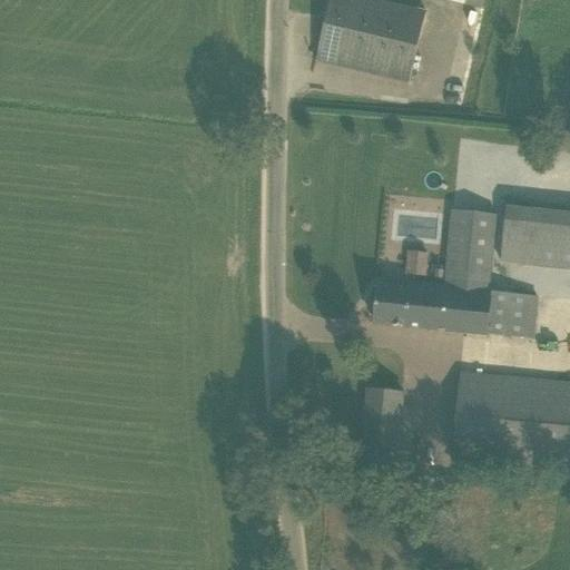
[(410,84),(426,13),(371,0),(331,0),(316,61),(410,84)]
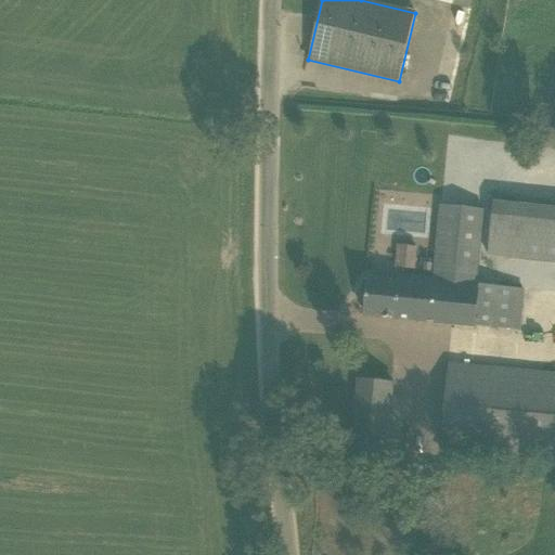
[(431,0),(468,9),(469,0),(431,0)]
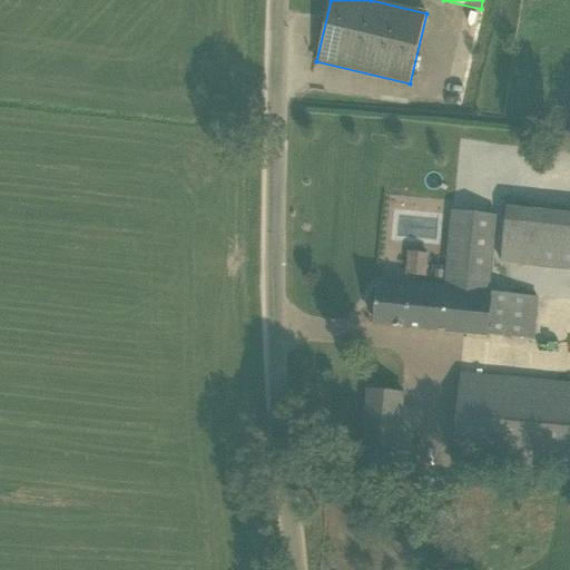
[(569,213),(507,206),(501,263),(569,271),(569,213)]
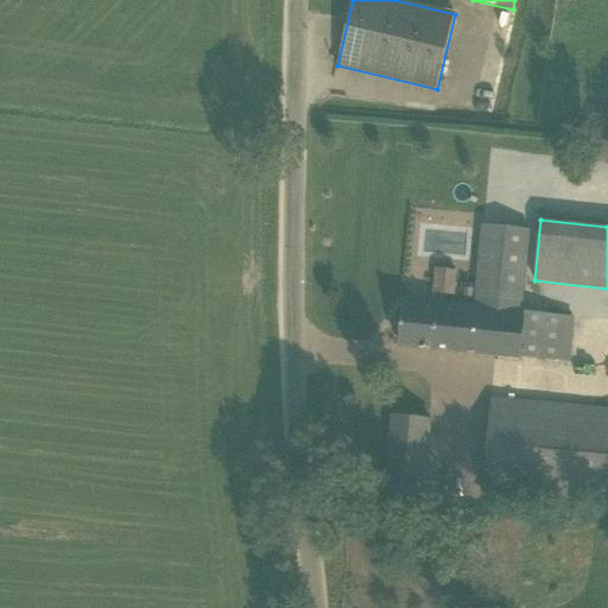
[(438,304),(438,310),(435,349),(569,362),(574,317),(521,312),(530,232),(483,227),(476,308),(438,304)]
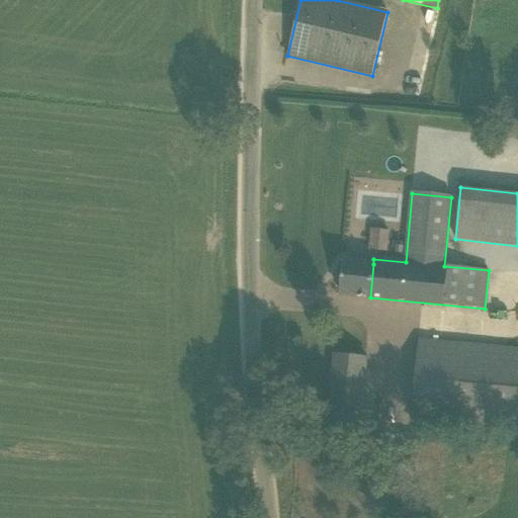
[(370,250),(386,252),(389,232),(372,230),(370,250)]
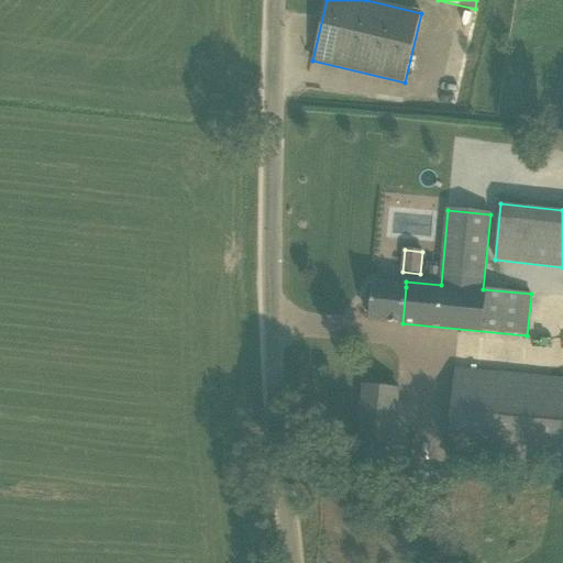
[(371,320),(403,323),(406,287),(374,284),(371,320)]
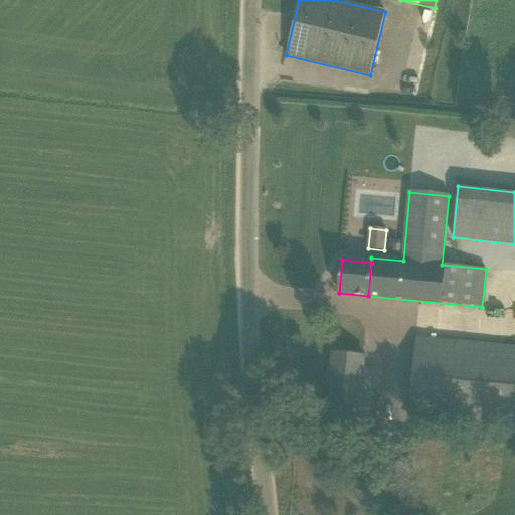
[(514,347),(415,338),(408,417),(514,426),(514,347)]
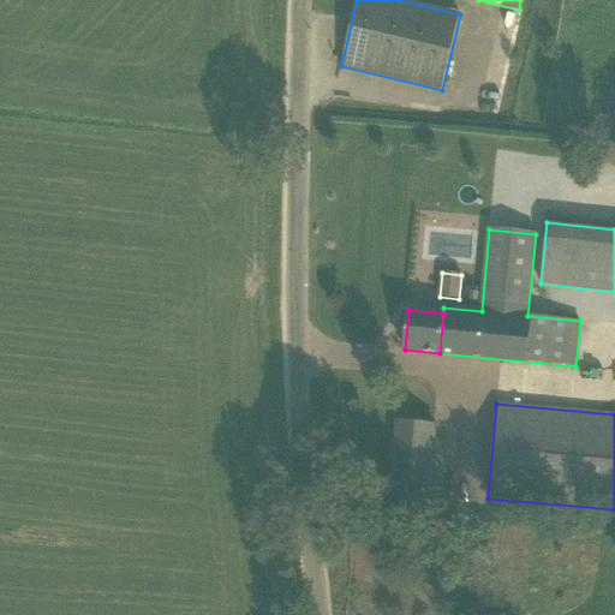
[(388,481),(388,483),(392,483),(390,503),(412,506),(419,507),(422,485),(429,487),(435,425),(398,422),(394,453),(396,453),(396,455),(395,464),(393,464),(392,482),(388,481)]
